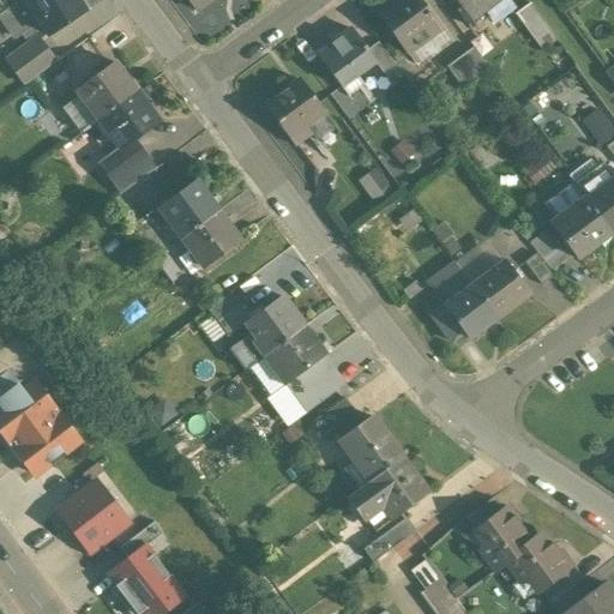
[(0,0),(0,14),(20,0),(0,0)]
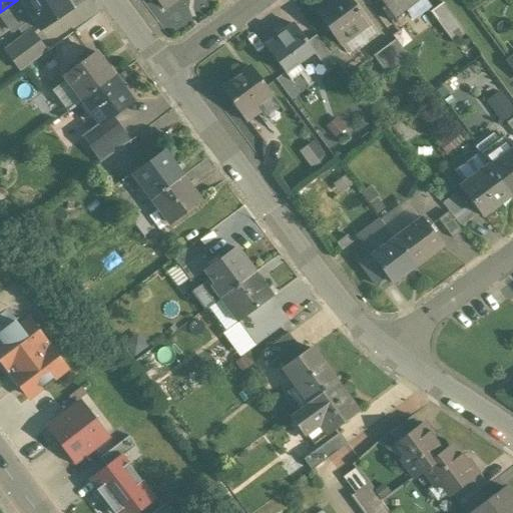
[(20,0),(41,31),(70,11),(62,0),(20,0)]
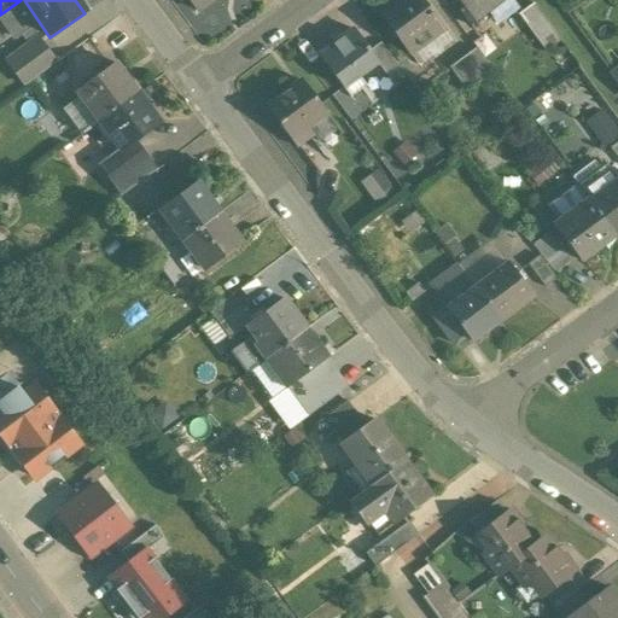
[(187,0),(196,11),(210,0),(187,0)]
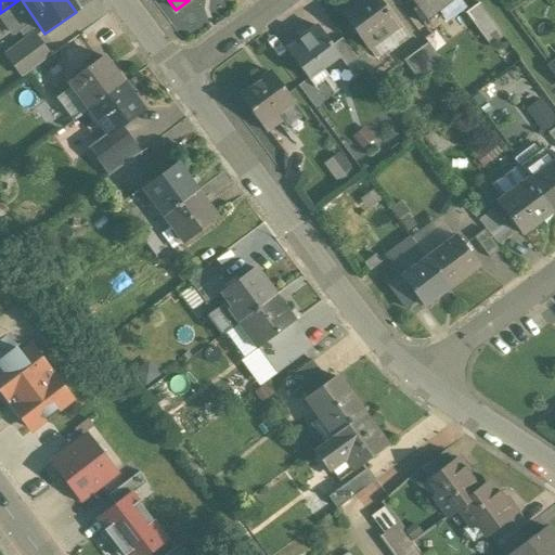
[(377,0),(353,0),(338,12),(366,50),(398,27),(377,0)]
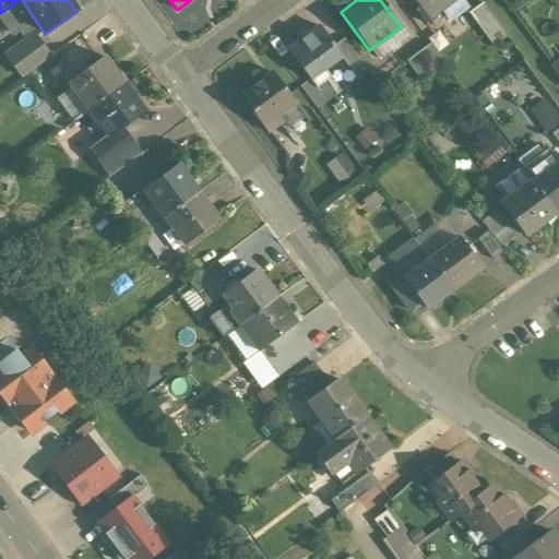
[(413,0),(430,22),(440,15),(460,0),(413,0)]
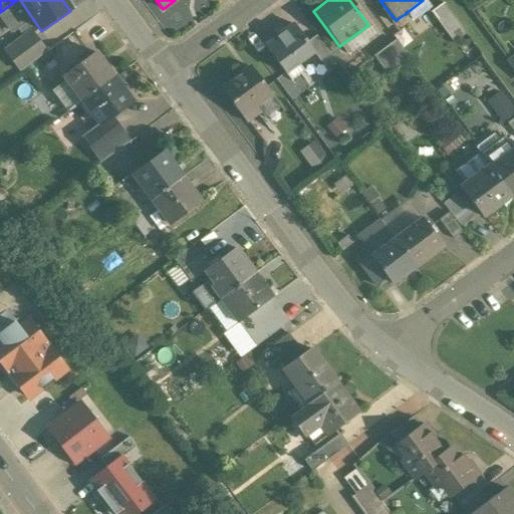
[(432,9),(424,0),(423,0),(405,14),(412,23),(432,9)]
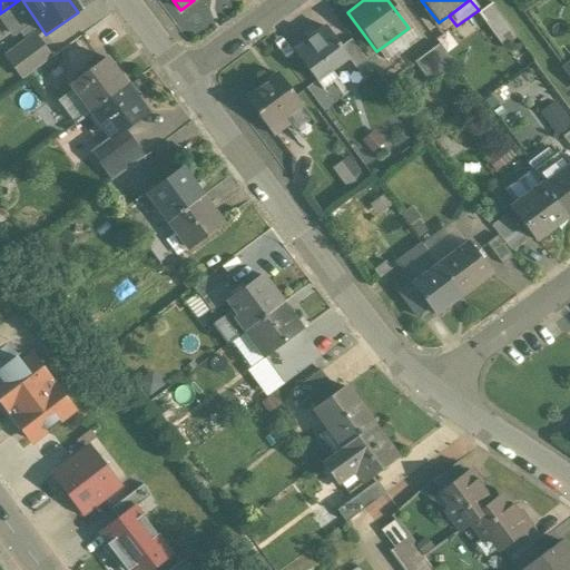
[(518,39),(492,5),(478,17),(502,50),(518,39)]
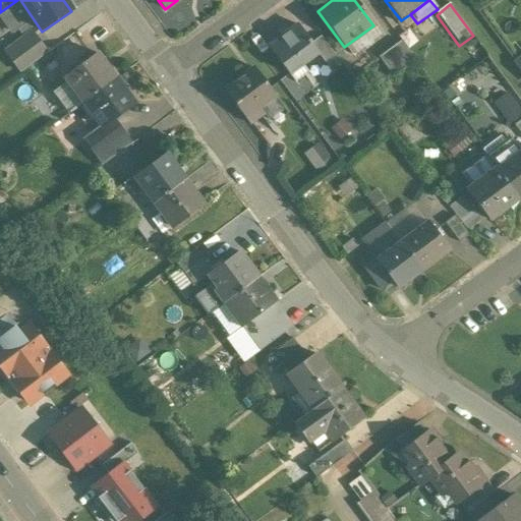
[(311,43),(298,25),(269,48),(289,75),(290,74),(287,71),(299,62),(302,65),(317,54),(310,44),(311,43)]
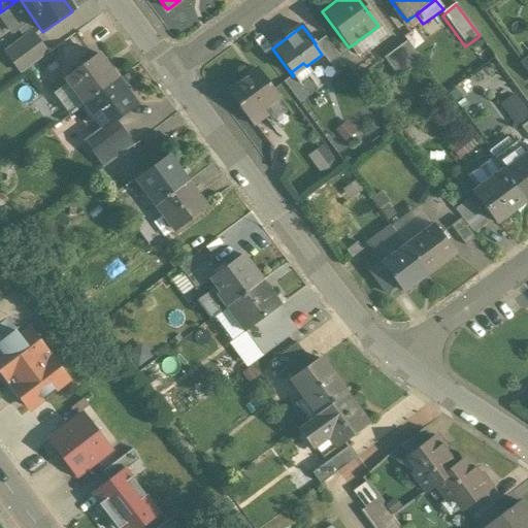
[(385,33),(378,26),(349,47),(355,56),(385,33)]
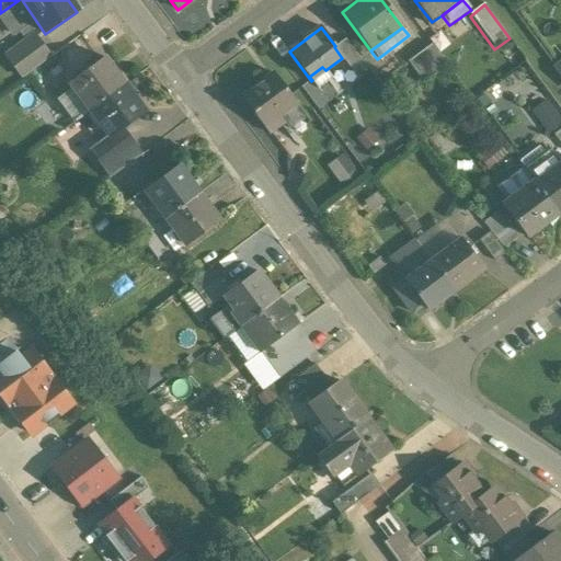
[(33,35),(7,55),(23,78),(49,58),(33,35)]
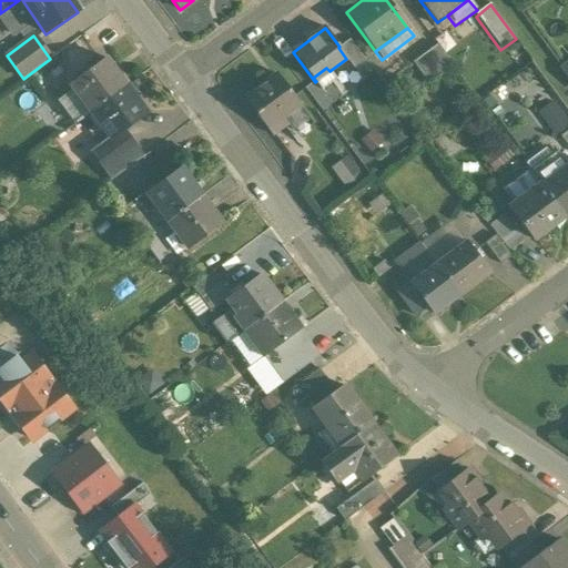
[(453,67),(436,44),(412,63),(428,84),(453,67)]
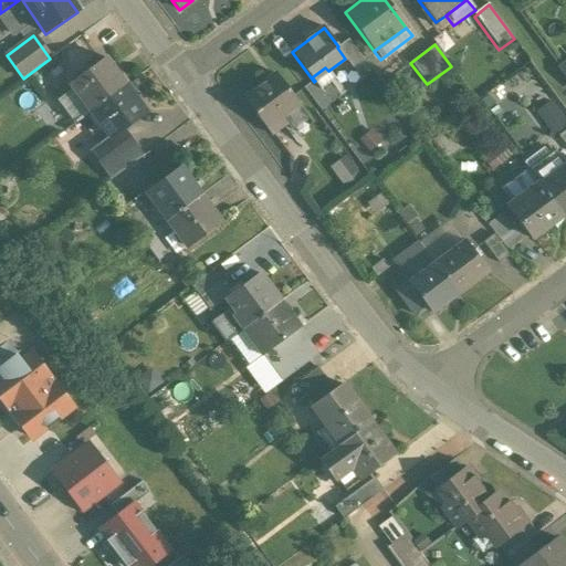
[(565,80),(565,58),(555,66),(565,80)]
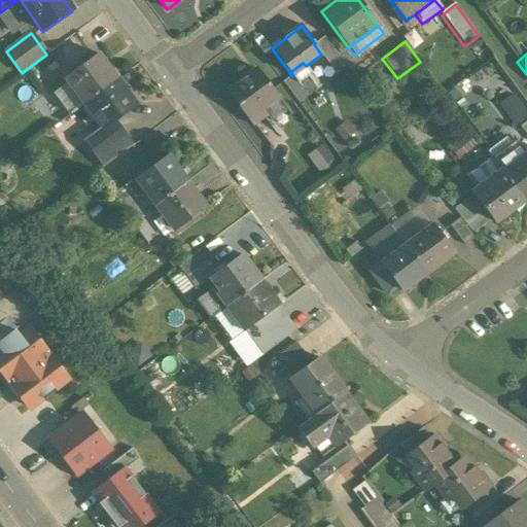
[(98,56),(66,80),(70,85),(84,105),(116,81),(98,56)]
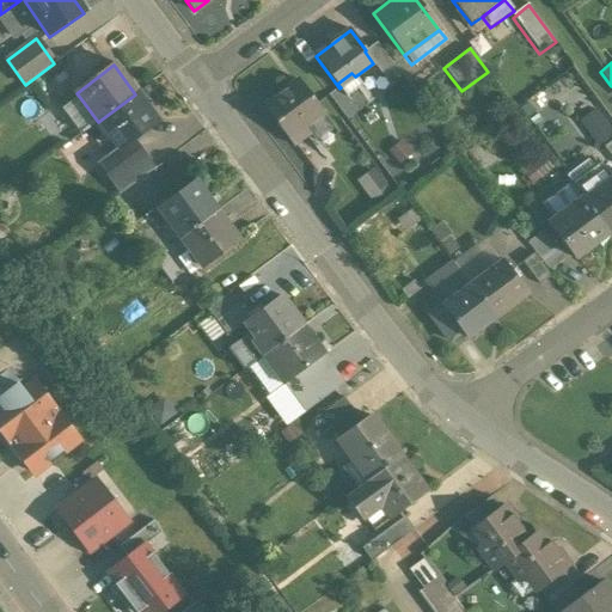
[(298,81),(264,106),(294,147),(310,135),(304,129),(323,115),(298,81)]
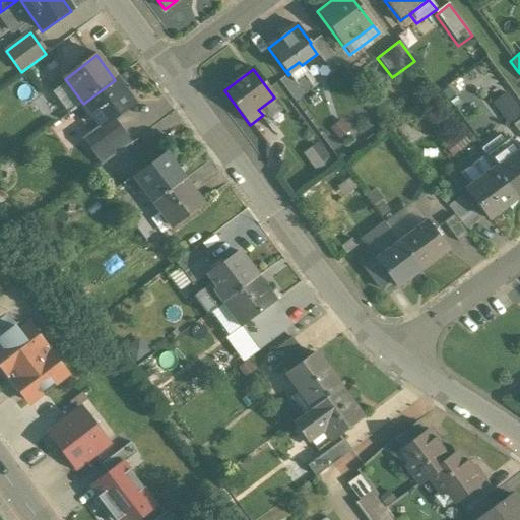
[(115,80),(83,104),(86,107),(83,109),(87,115),(90,119),(93,117),(103,129),(114,121),(134,105),(115,80)]
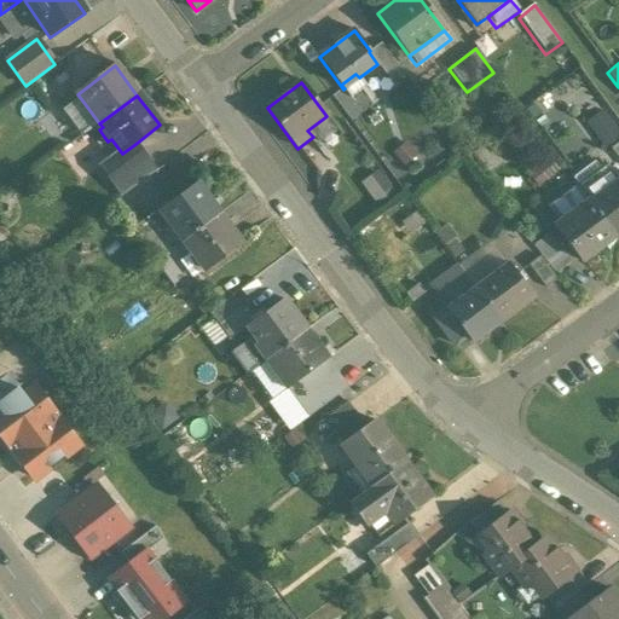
[(99,123),(82,100),(65,113),(82,136),(99,123)]
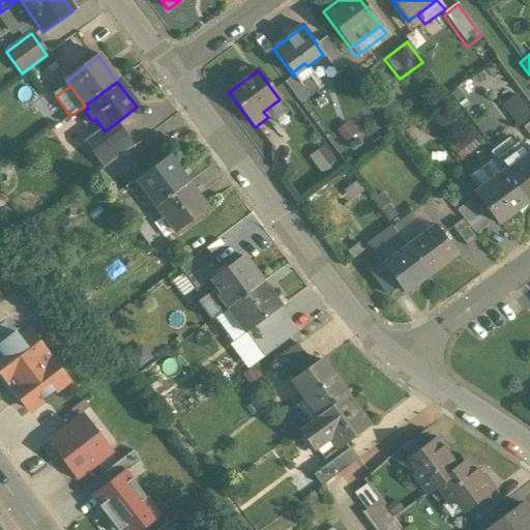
[(529,111),(513,94),(502,106),(522,125),(529,117),(529,111)]
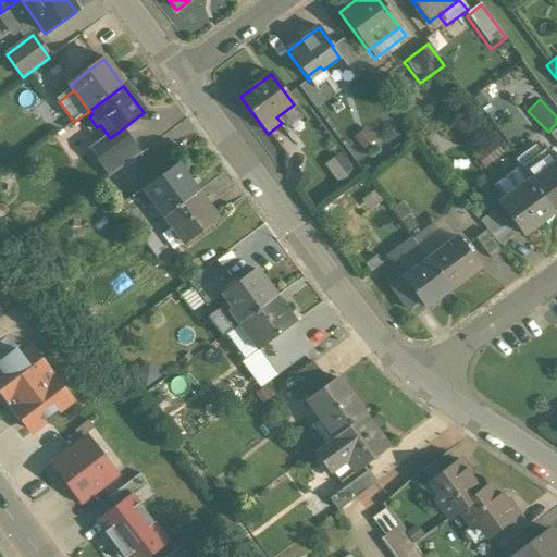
[(486,120),(459,139),(481,169),(507,150),(486,120)]
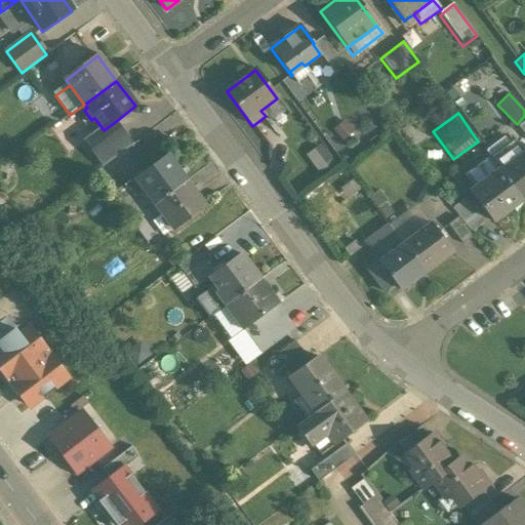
[(104,130),(94,118),(91,120),(88,116),(82,121),(93,137),(104,130)]
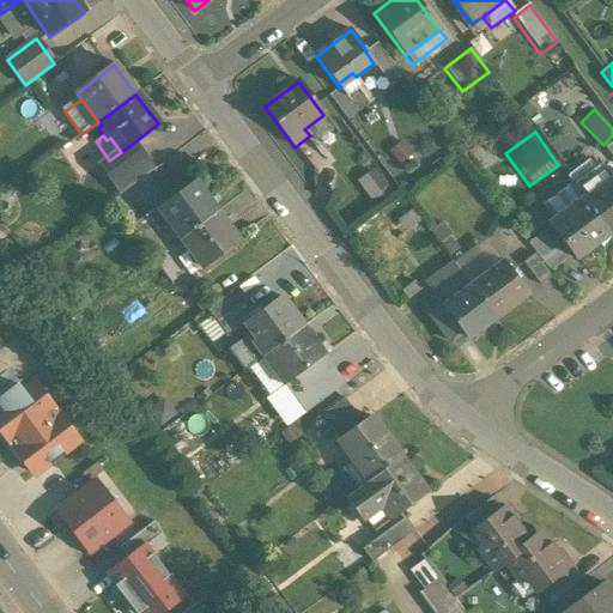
[(120,174),(144,156),(134,143),(121,152),(109,161),(120,174)]
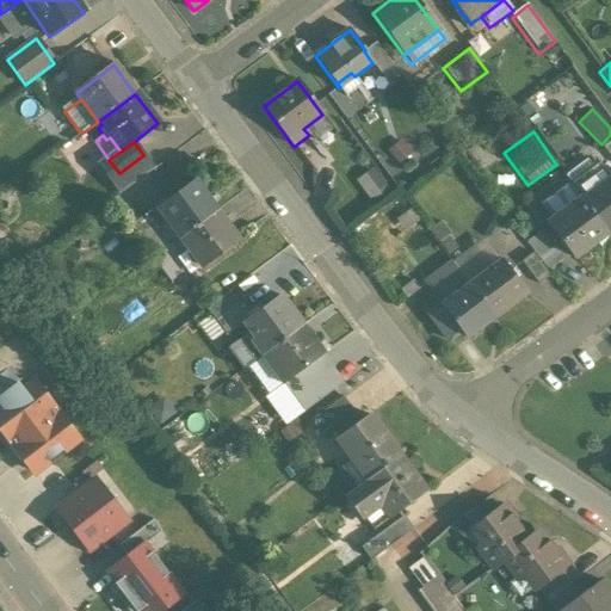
[(143,155),(119,173),(129,187),(154,170),(143,155)]
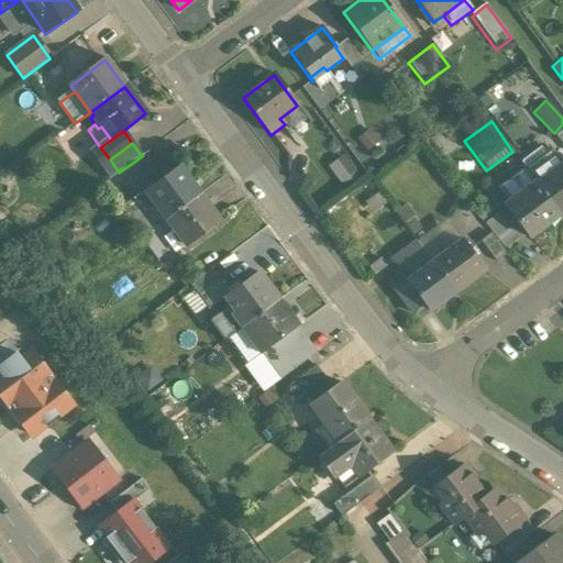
[(562,166),(550,176),(539,162),(527,169),(537,183),(560,214),(562,212),(562,166)]
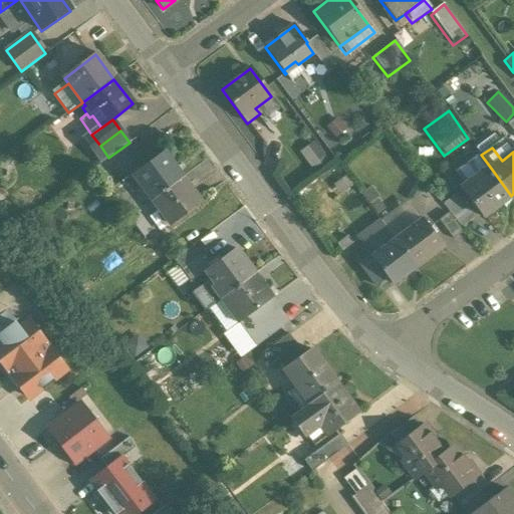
[(135,175),(146,190),(153,200),(182,178),(164,154),(135,175)]
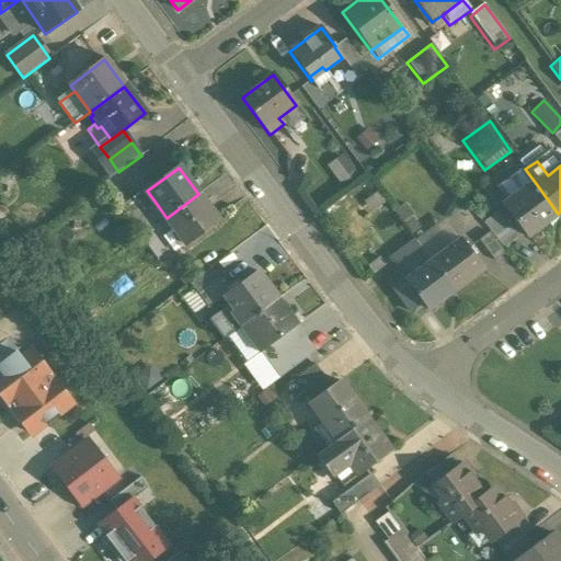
[(558,214),(535,182),(523,191),(518,185),(500,198),(499,199),(504,206),(527,237),(558,214)]
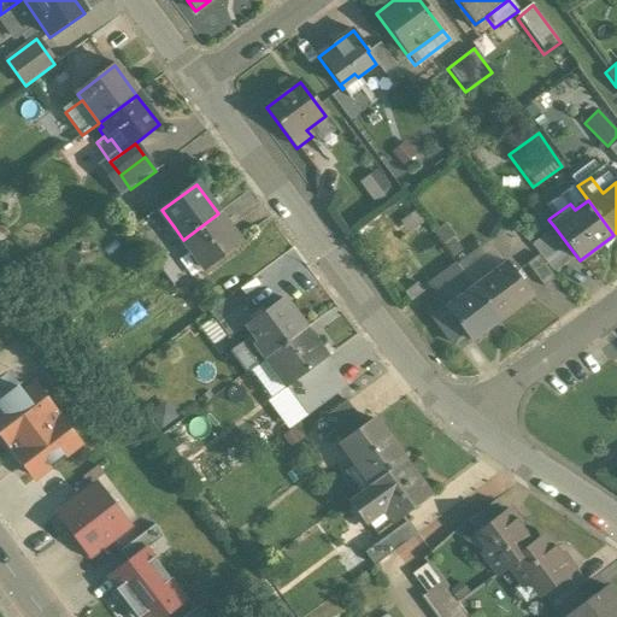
[(175,228),(162,210),(160,209),(148,218),(151,222),(163,238),(175,228)]
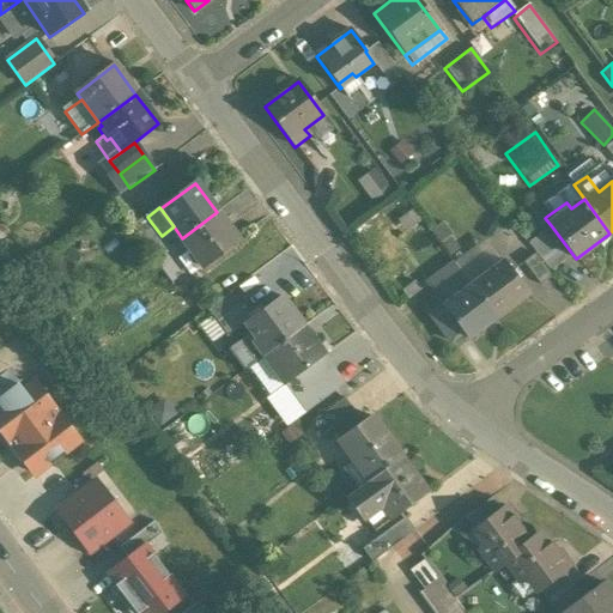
[(546,217),(539,208),(529,216),(541,231),(542,230),(551,225),(545,218),(546,217)]
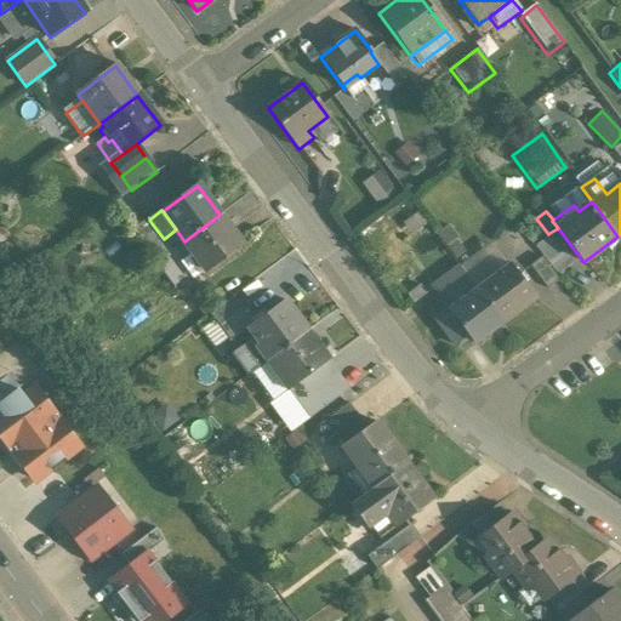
[(220,215),(184,241),(192,252),(205,269),(206,272),(241,245),(220,215)]
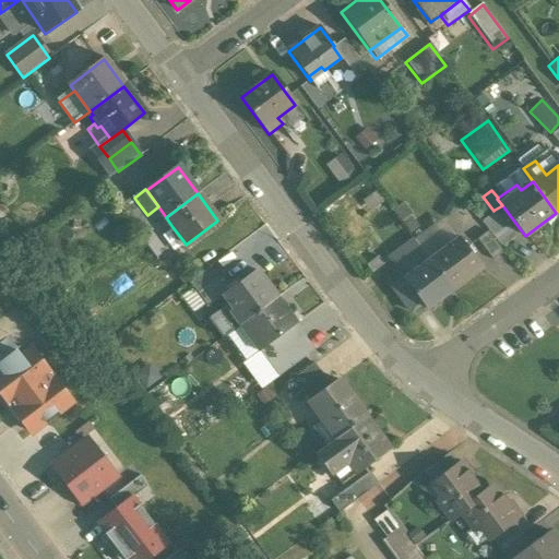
[(494,211),(483,197),(470,206),(501,249),(514,237),(495,210),(494,211)]
